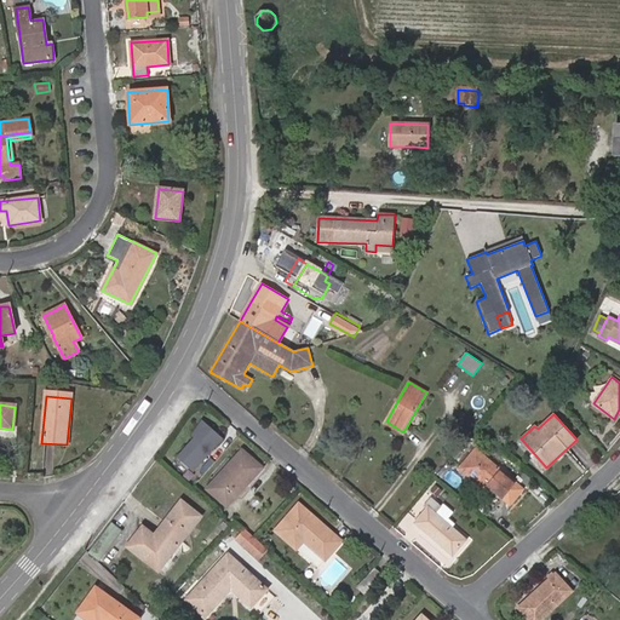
[(206,420),(178,457),(197,471),(225,435),(206,420)]
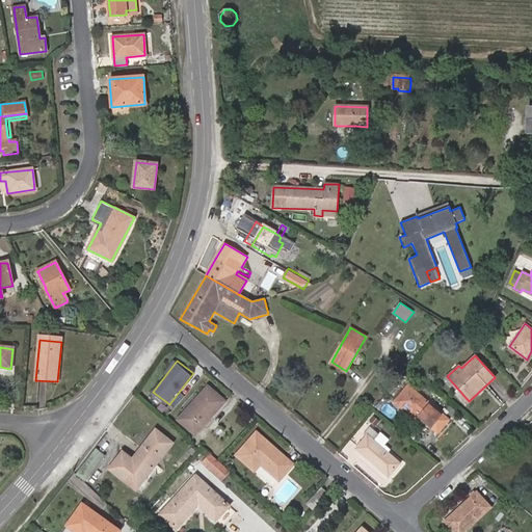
[(449,420),(408,386),(395,401),(415,418),(417,414),(439,431),(449,420)]
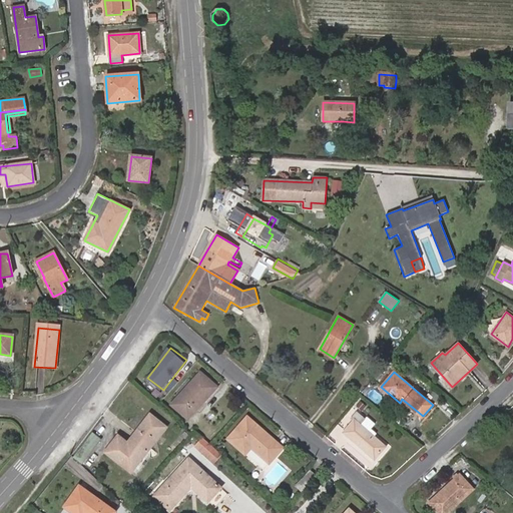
[(216,387),(200,373),(172,404),(187,419),(216,387)]
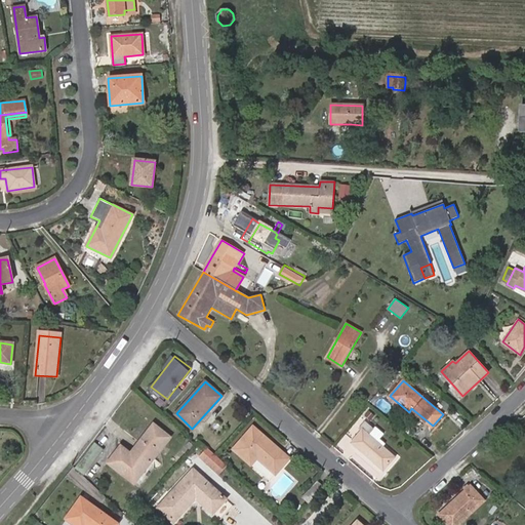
[(365,421),(360,427),(363,430),(353,441),(384,469),(394,457),(376,442),(381,436),(365,421)]
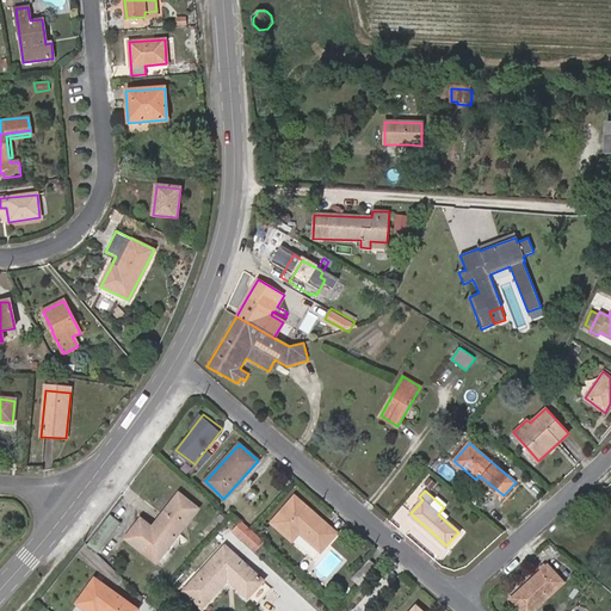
[(153,529),(140,519),(125,538),(156,562),(197,508),(179,493),(153,529)]
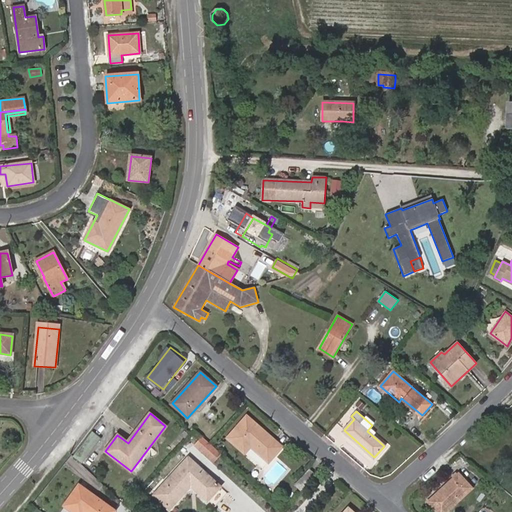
[(282,447),(246,416),(227,438),(245,453),(251,446),(268,462),(282,447)]
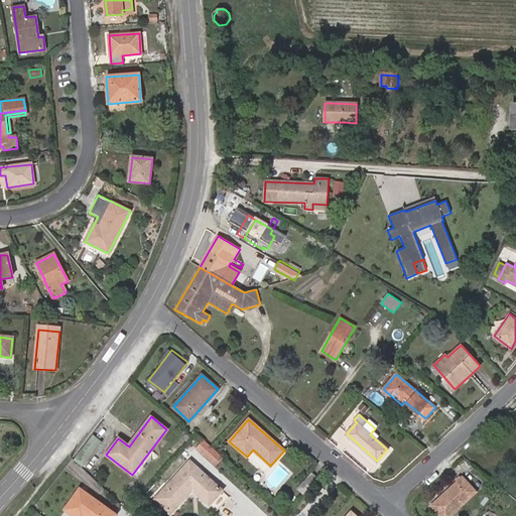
[(190,437),(195,433),(189,428),(185,432),(190,437)]
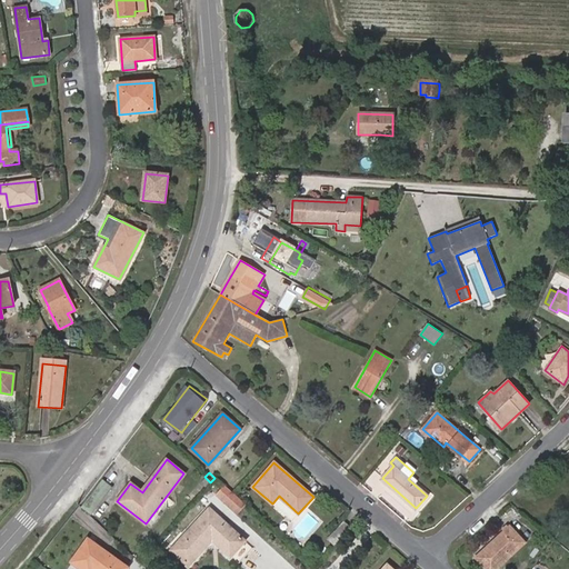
[(223,502),(232,492),(225,486),(217,496),(223,502)]
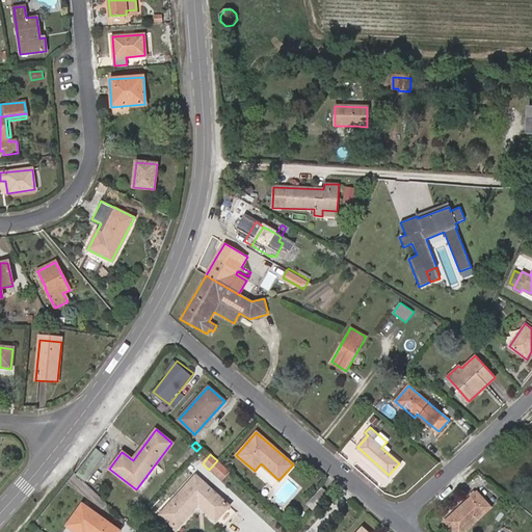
[(228,506),(196,477),(161,513),(176,528),(198,504),(215,520),(228,506)]
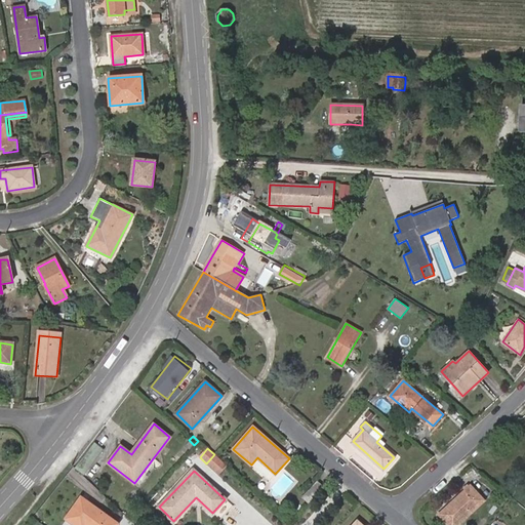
[(309,503),(324,486),(318,481),(303,497),(309,503)]
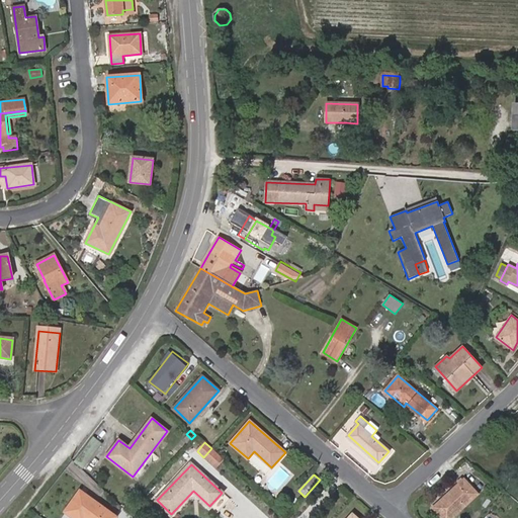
[(451,517),(478,494),(464,480),(434,507),(443,517),(451,517)]
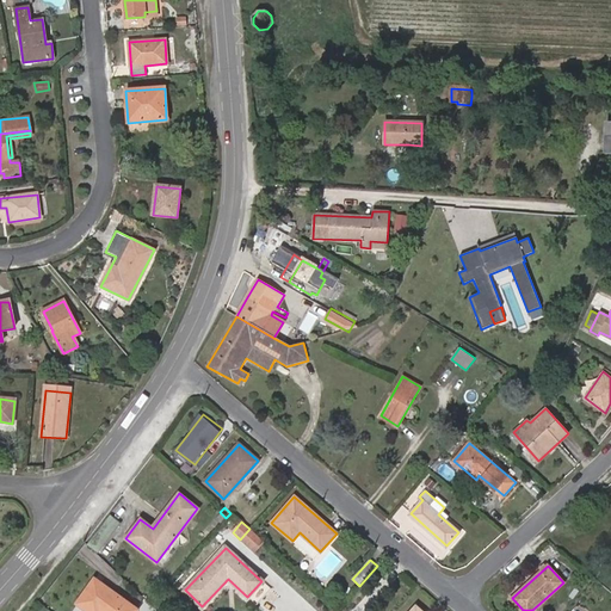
[(135,610),(137,610),(94,580),(78,604),(87,610),(135,610)]
